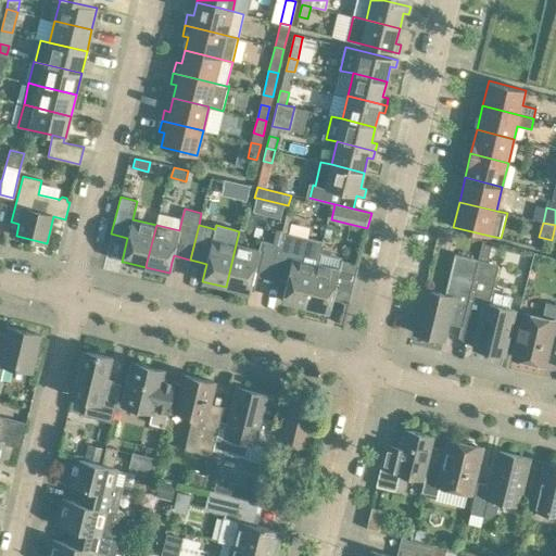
[(275,262),(269,279),(270,279),(286,283),(281,300),(305,306),(316,264),(319,252),(321,241),(287,232),(281,231),(278,244),(275,262)]
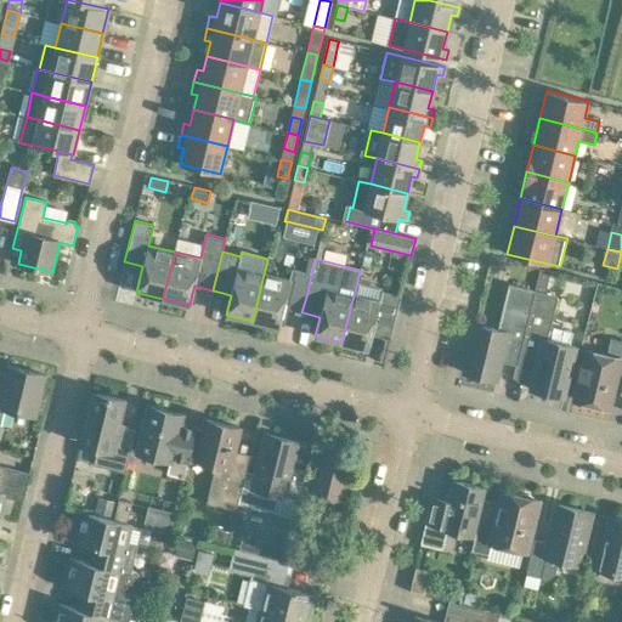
[(283,307),(301,312),(307,293),(311,273),(292,269),(289,280),(264,273),(253,321),(278,327),(283,307)]
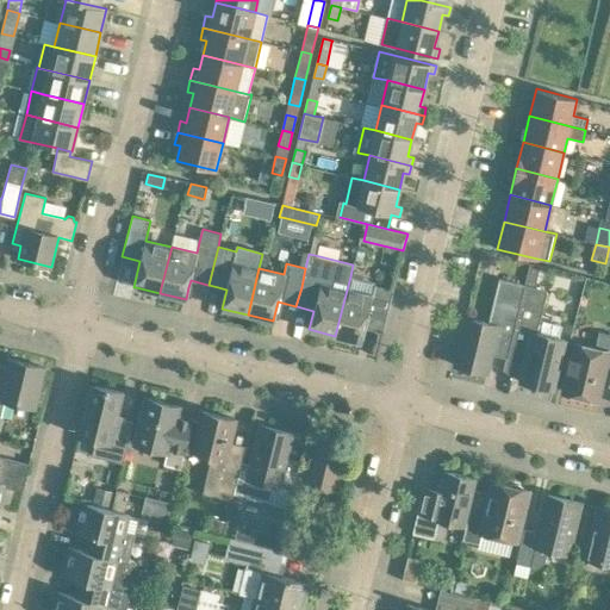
[(520,381),(552,388),(565,340),(536,332),(547,291),(534,288),(540,266),(530,263),(524,285),(506,358),(508,358),(505,367),(521,372),(520,381)]
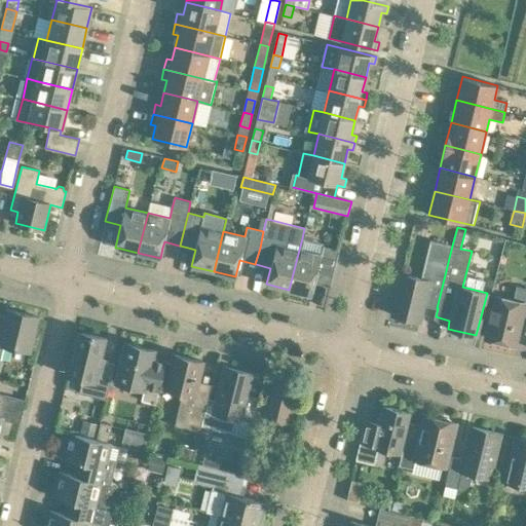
[(401,273),(391,314),(420,322),(423,305),(437,308),(452,246),(430,240),(421,278),(401,273)]
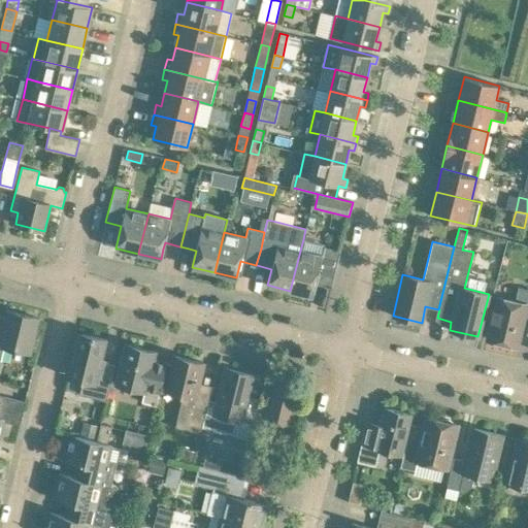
[(330,288),(331,288),(340,251),(332,249),(325,246),(324,249),(322,256),(300,251),(290,291),(312,296),(317,281),(331,284),(330,288)]
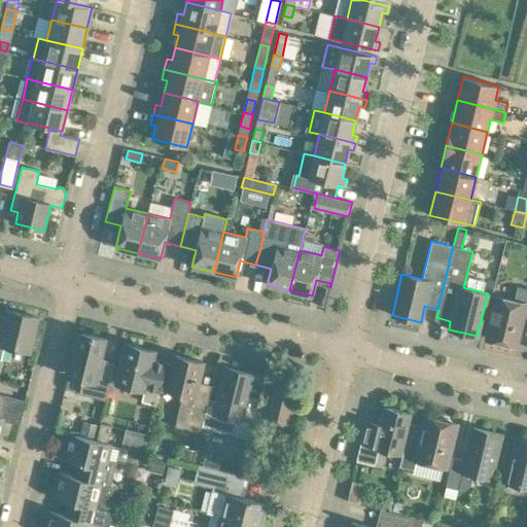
[(526,316),(526,288),(517,286),(514,301),(496,296),(486,338),(516,346),(523,316),(526,316)]
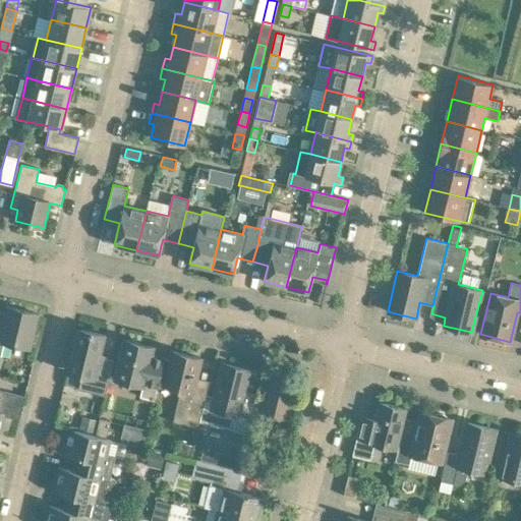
[(31,348),(39,314),(6,306),(4,311),(0,313),(0,355),(0,356),(3,342),(12,344),(11,346),(14,347),(15,345),(31,348)]
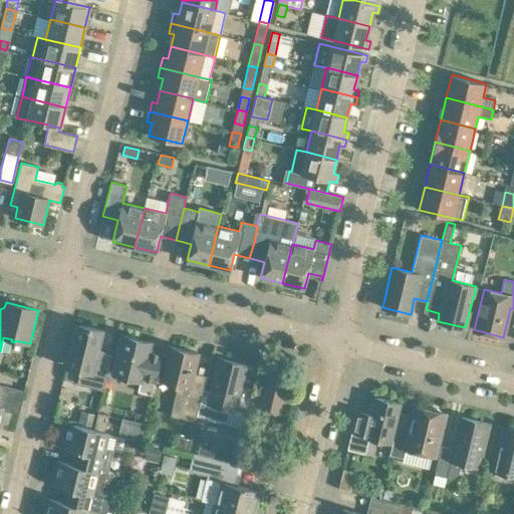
[(102,330),(76,323),(66,366),(80,370),(77,383),(103,391),(111,358),(96,354),(102,330)]
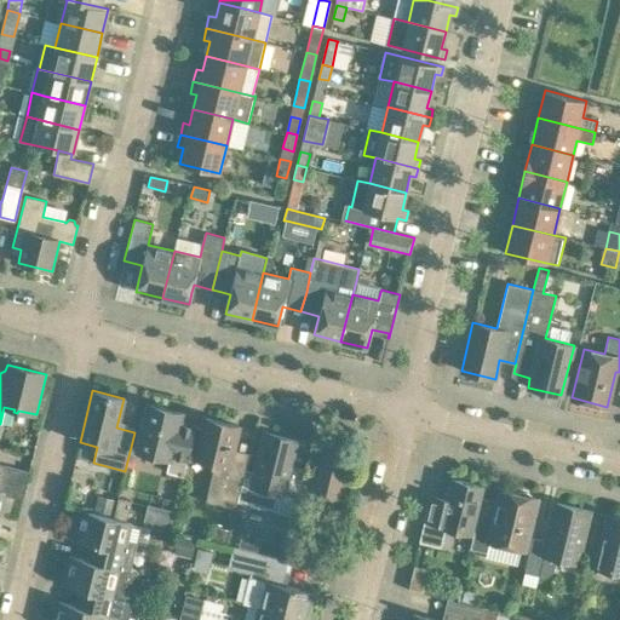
[(170,459),(166,472),(183,476),(195,428),(179,424),(183,412),(147,403),(135,451),(170,459)]
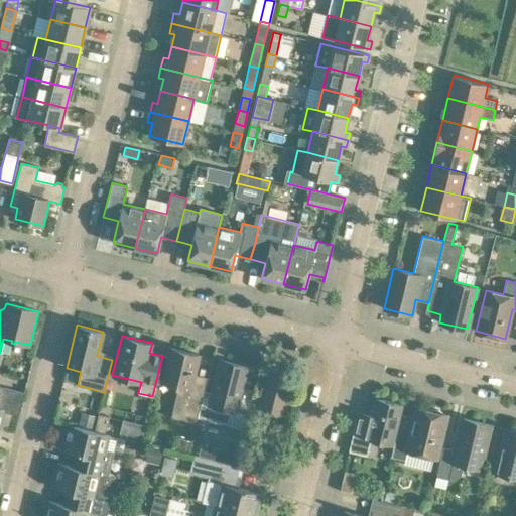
[(178,386),(170,418),(196,424),(198,417),(204,391),(205,386),(194,383),(200,355),(168,348),(160,382),(178,386)]
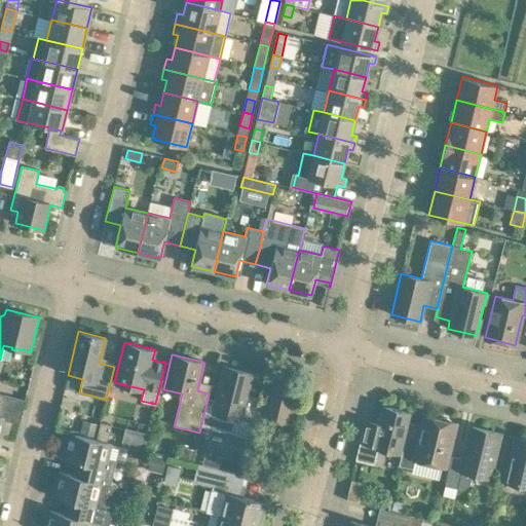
[(201,425),(249,437),(256,409),(243,406),(252,373),(224,367),(216,400),(208,399),(201,425)]
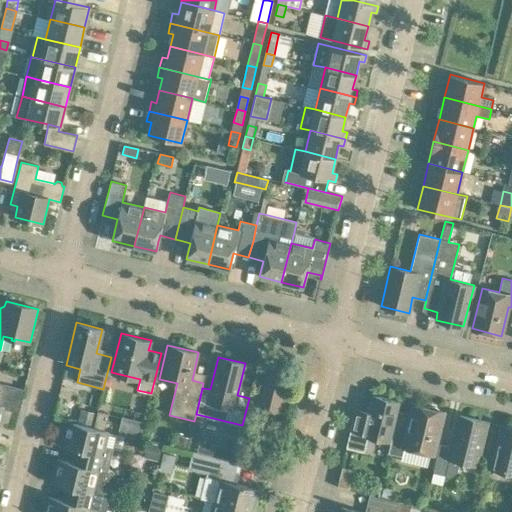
[(254,406),(268,409),(265,425),(278,428),(292,375),(263,368),(254,406)]
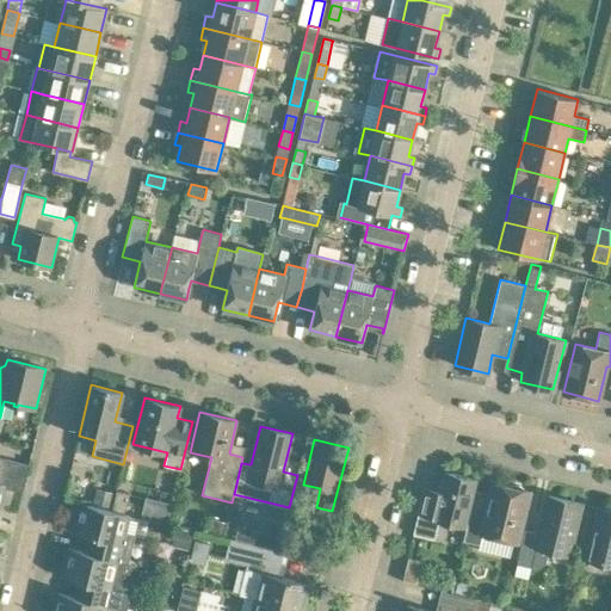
[(0,482),(5,485),(24,488),(31,460),(30,460),(29,464),(0,456),(0,482)]
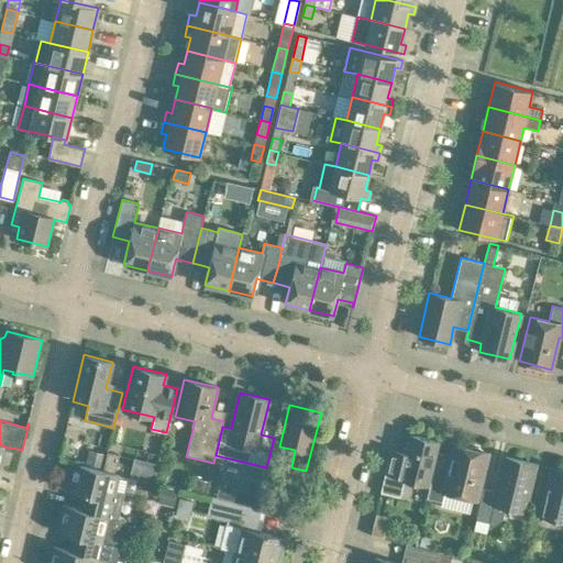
[(401,463),(388,460),(381,492),(401,497),(405,481),(429,486),(435,461),(438,453),(439,453),(439,452),(438,452),(441,441),(408,433),(401,463)]
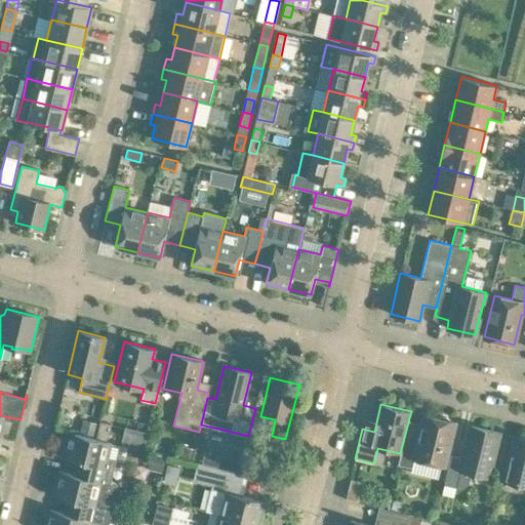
[(406,430),(400,453),(398,465),(412,468),(414,458),(444,465),(454,422),(423,415),(419,433),(406,430)]
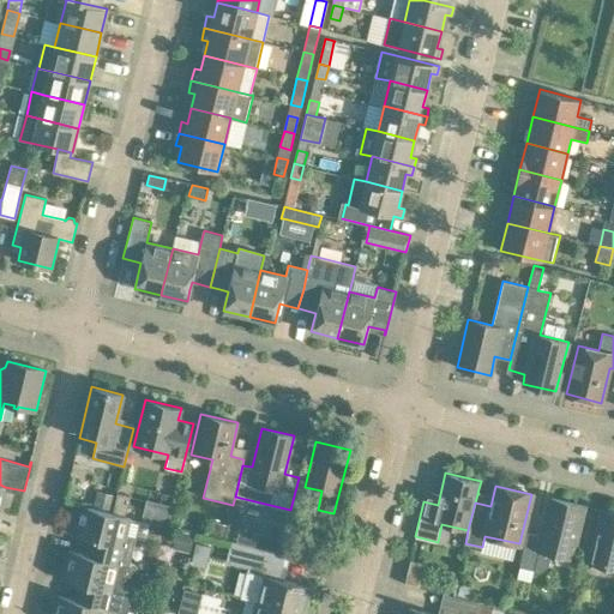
[(97,493),(94,506),(110,511),(114,497),(97,493)]
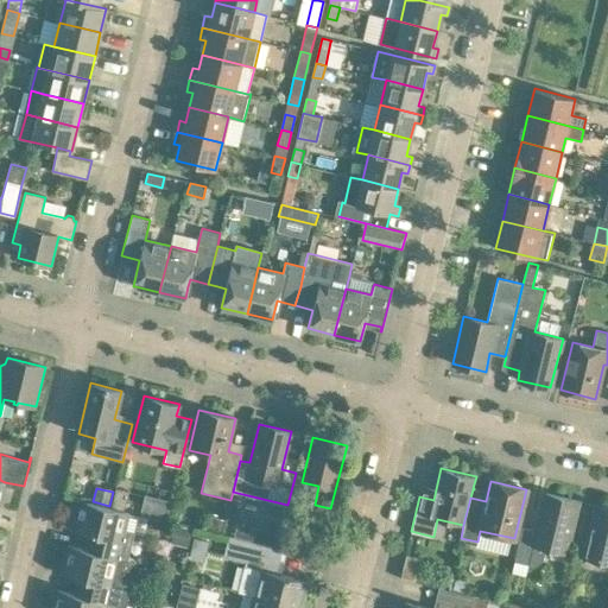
[(116,488),(112,508),(124,511),(128,492),(116,488)]
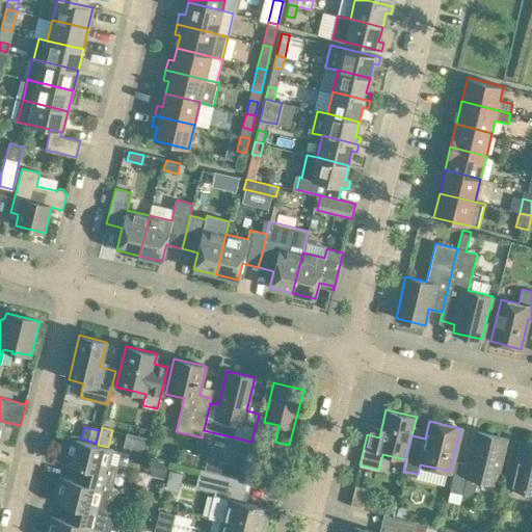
[(477,432),(469,464),(457,461),(450,491),(470,496),(477,491),(480,479),(495,483),(505,440),(506,440),(475,431),(475,432),(477,432)]
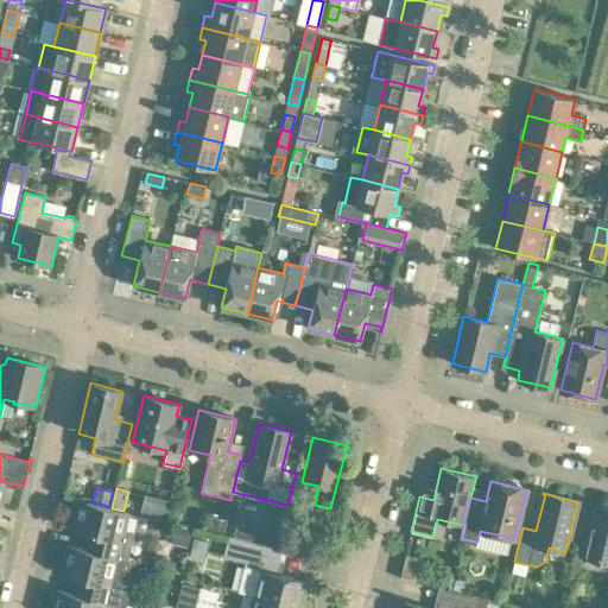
[(150,494),(145,513),(169,519),(173,501),(150,494)]
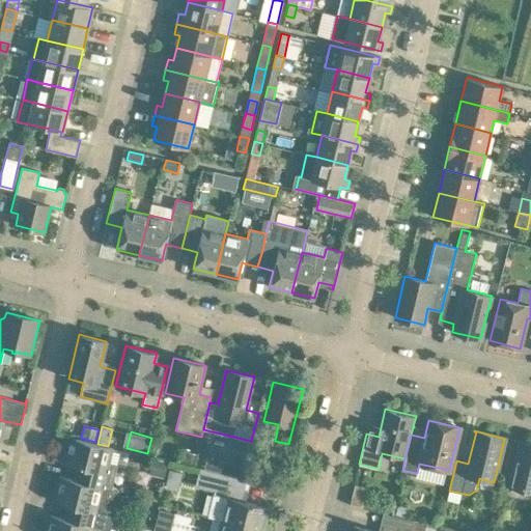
[(68,437),(62,462),(76,466),(73,479),(86,482),(86,483),(104,487),(104,488),(112,491),(118,466),(110,464),(114,447),(108,446),(98,444),(68,437)]
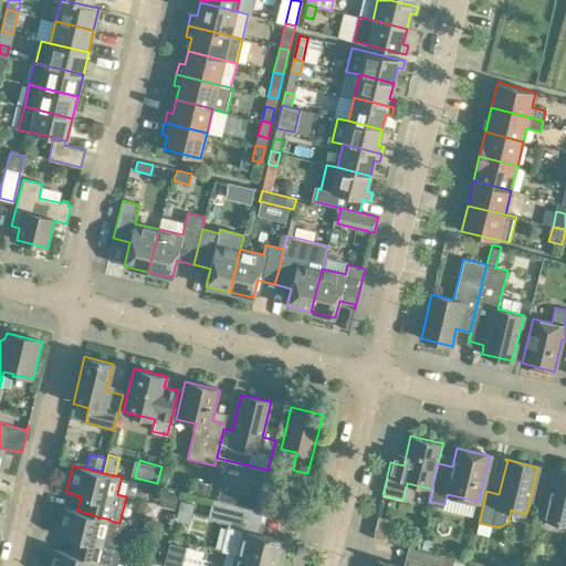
[(565,473),(546,469),(546,470),(554,472),(543,517),(565,523),(565,473)]
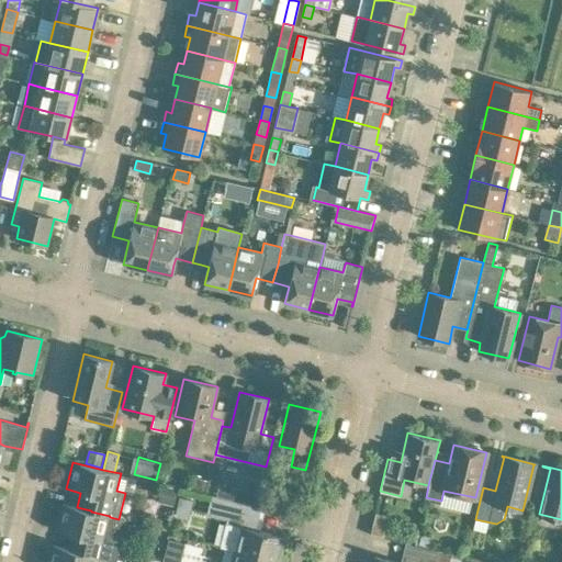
[(194,479),(192,491),(205,494),(209,482),(194,479)]
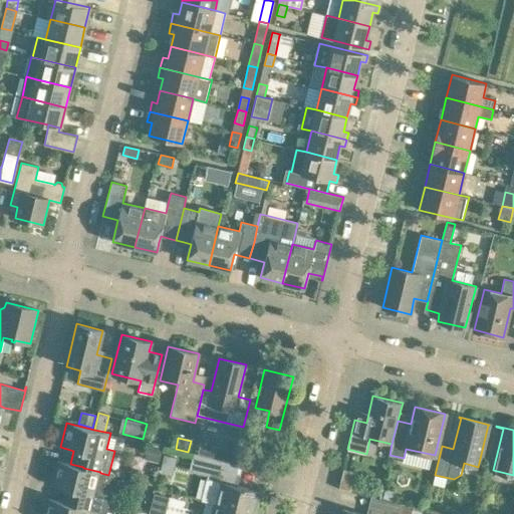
[(150,444),(146,460),(160,463),(163,448),(150,444)]
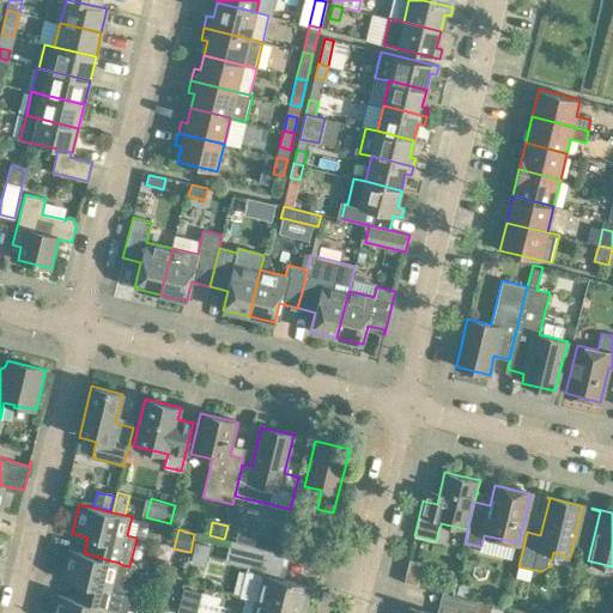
[(279,553),(283,553),(305,559),(308,545),(283,539),(279,553)]
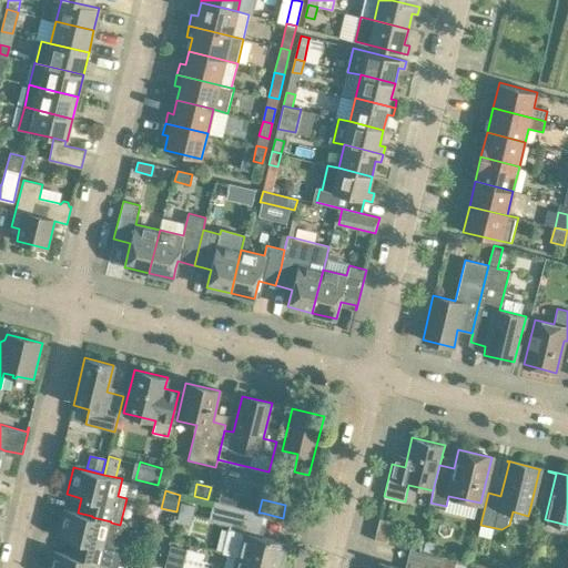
[(213,501),(209,520),(230,526),(230,529),(223,553),(237,556),(282,567),(288,543),(263,537),(256,535),(262,513),(259,513),(235,506),(213,501)]
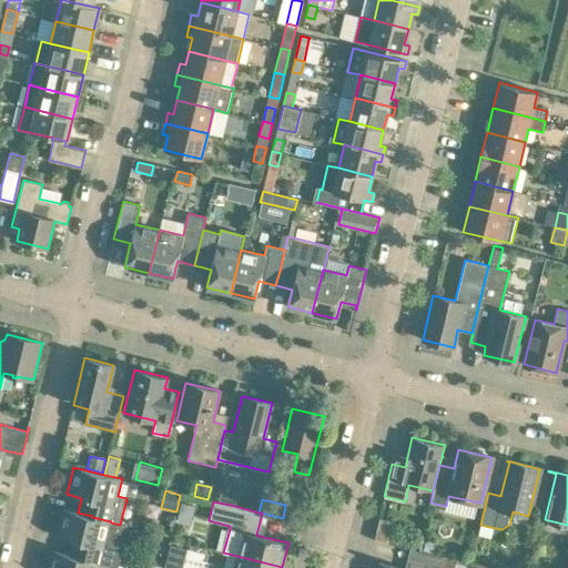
[(63,509),(57,536),(71,539),(68,555),(82,558),(82,559),(100,564),(115,567),(118,567),(124,543),(107,538),(111,523),(111,521),(92,517),(92,516),(78,513),(63,509)]
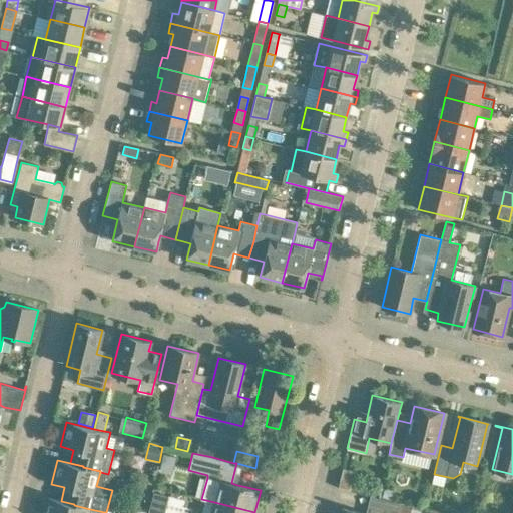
[(342,477),(340,487),(350,489),(352,479),(342,477)]
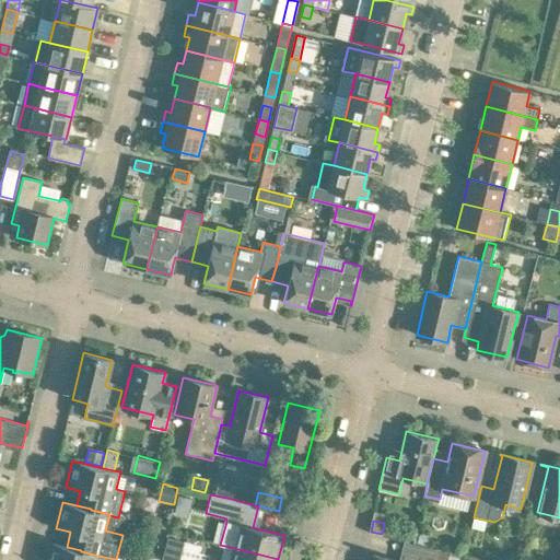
[(418,544),(428,547),(431,536),(420,534),(420,535),(418,544)]
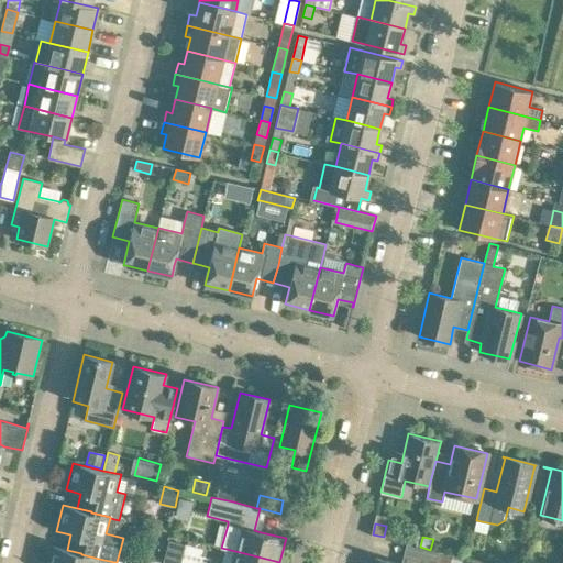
[(396,562),(376,558),(374,562),(435,562),(439,552),(412,545),(407,562),(396,562)]
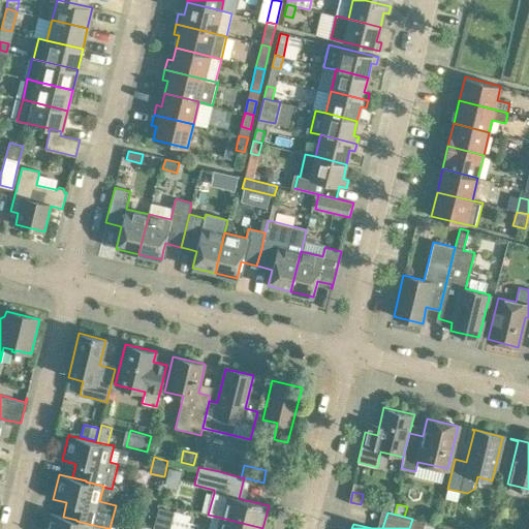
[(50,514),(45,528),(92,528),(93,525),(76,521),(76,520),(63,517),(50,514)]
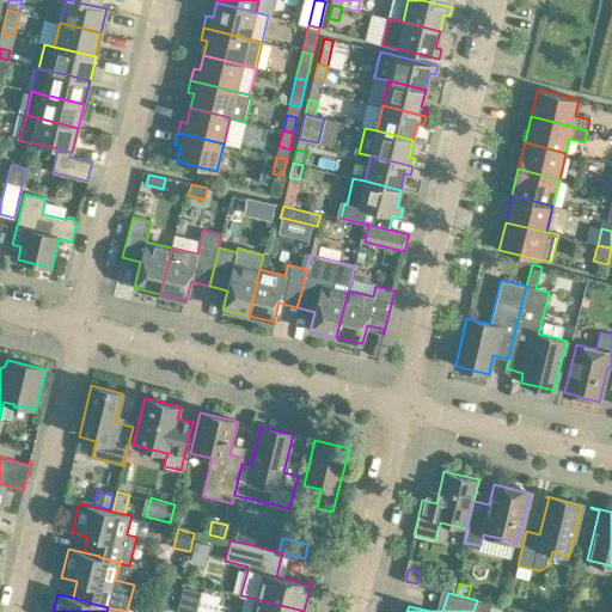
[(304,611),(256,599),(252,611),(304,611)]
